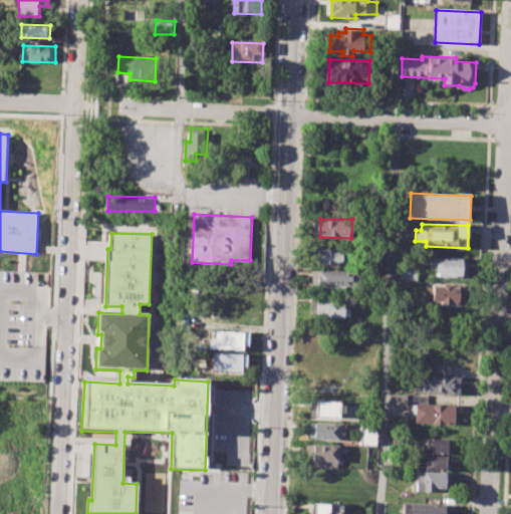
[(316,248),(347,249),(347,265),(316,264),(316,248)]
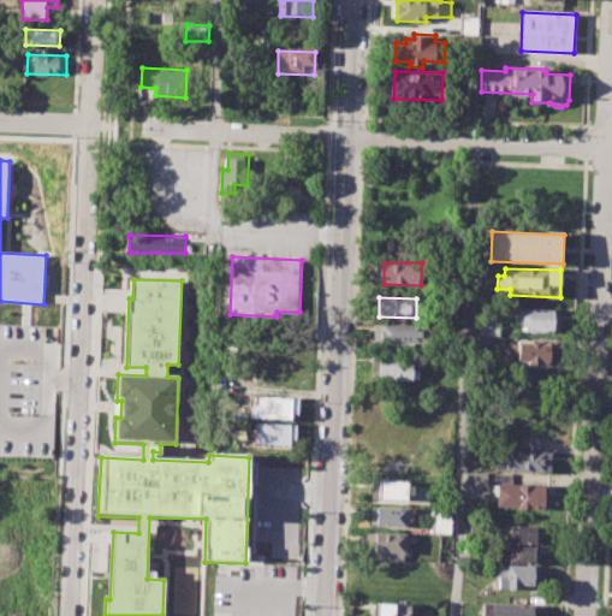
[(517,309),(559,312),(558,333),(523,331),(524,323),(516,323),(517,309)]
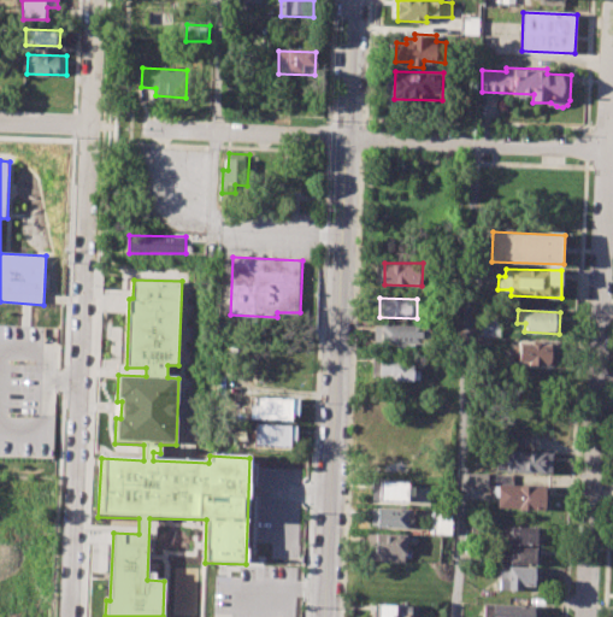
[(482,322),(504,323),(502,338),(482,336),(482,322)]
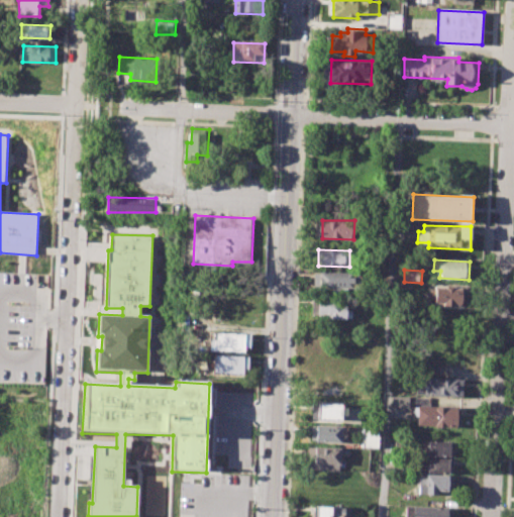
[(315,272),(362,273),(361,290),(315,289),(315,272)]
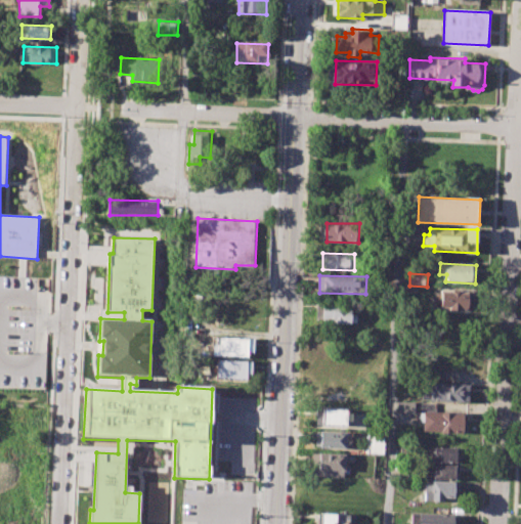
[(437,294),(443,294),(443,290),(471,290),(471,311),(442,311),(442,303),(437,303),(437,294)]
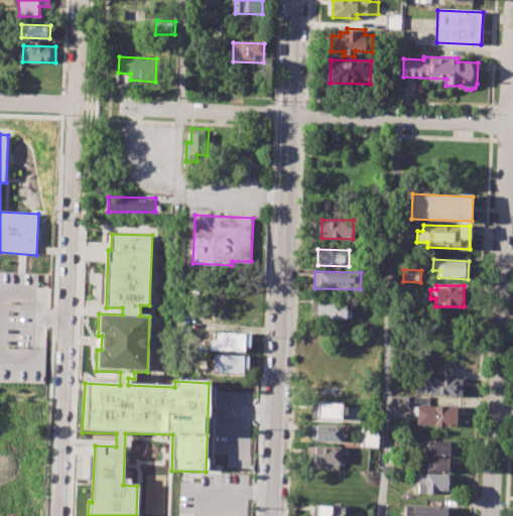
[(316,296),(348,297),(348,309),(355,309),(354,318),(316,316),(316,296)]
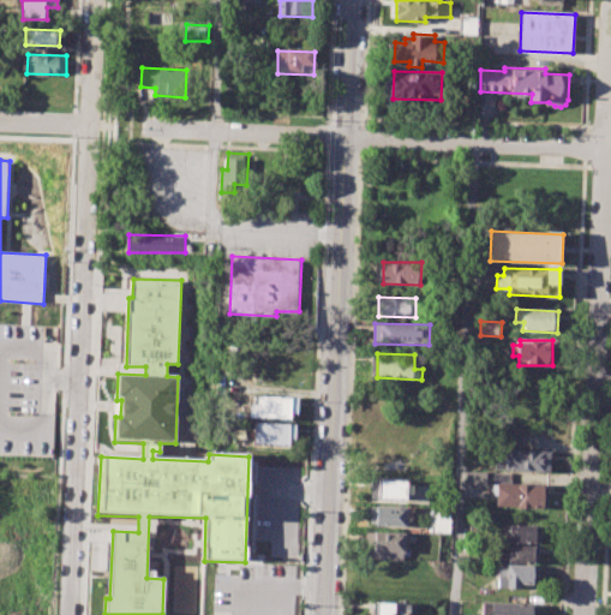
[(249,395),(293,396),(293,419),(243,417),(244,404),(249,404),(249,395)]
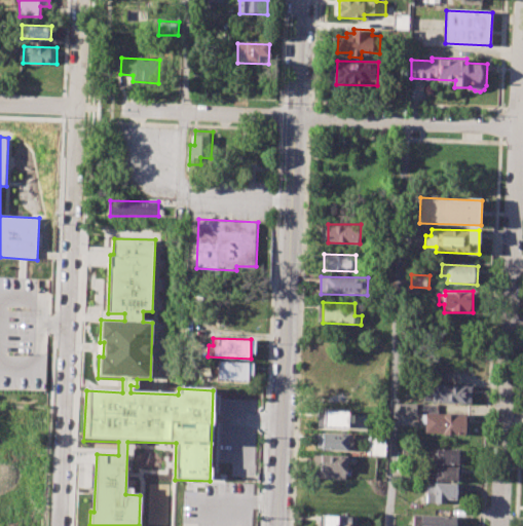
[(218,362),(254,363),(253,380),(217,378),(218,362)]
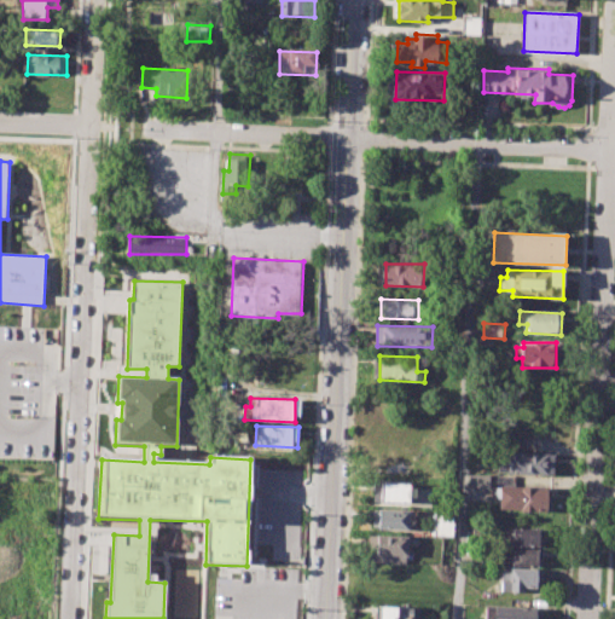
[(500,452),(555,455),(553,474),(499,472),(500,452)]
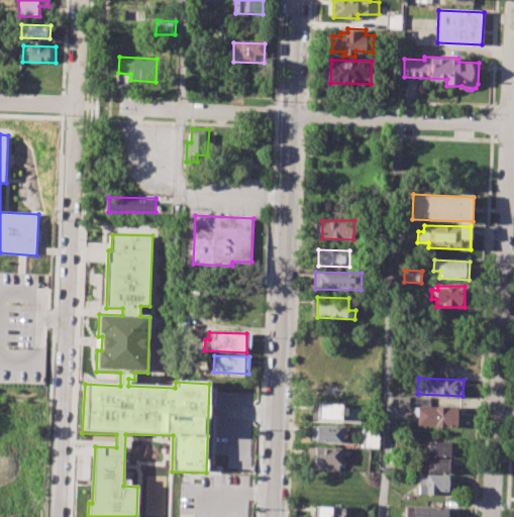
[(394,396),(412,397),(411,406),(394,406),(394,396)]
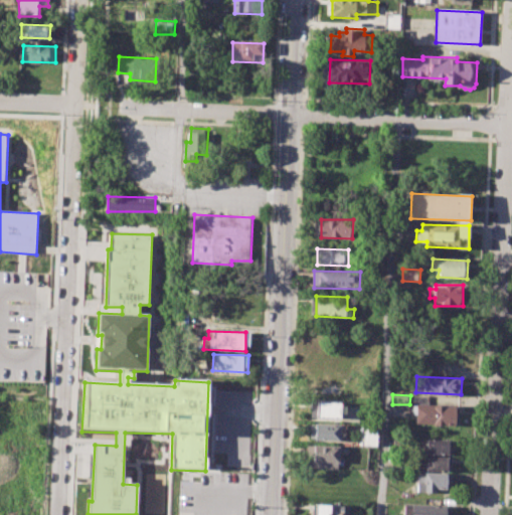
[(318,401),(347,402),(347,417),(317,416),(318,401)]
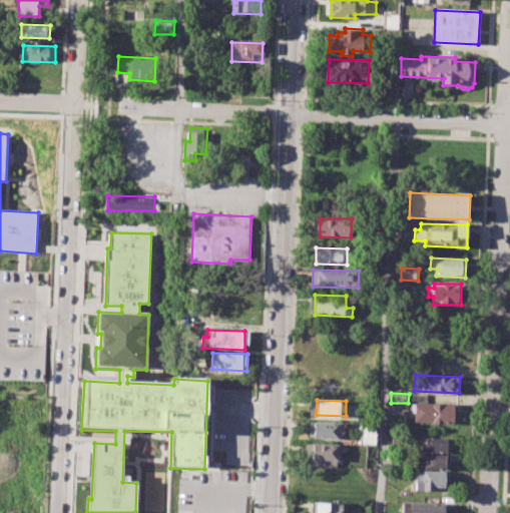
[(413,403),(460,404),(459,424),(417,422),(417,412),(413,412),(413,403)]
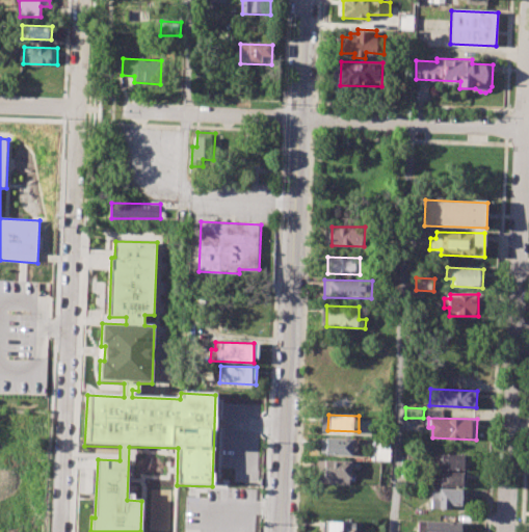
[(322,439),(355,440),(354,455),(321,454),(322,439)]
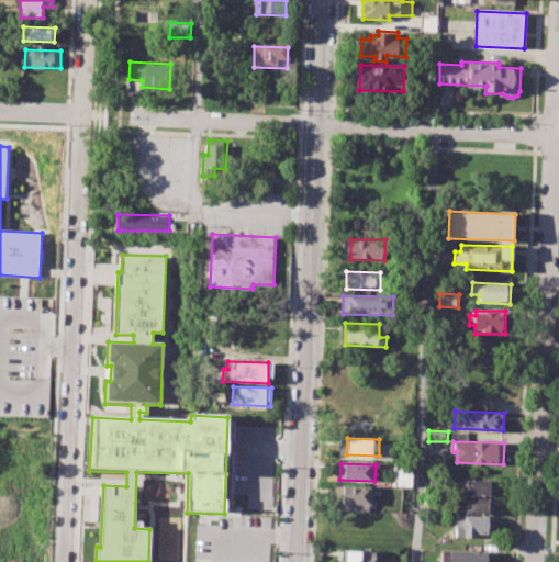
[(397,467),(413,467),(412,486),(397,486),(397,467)]
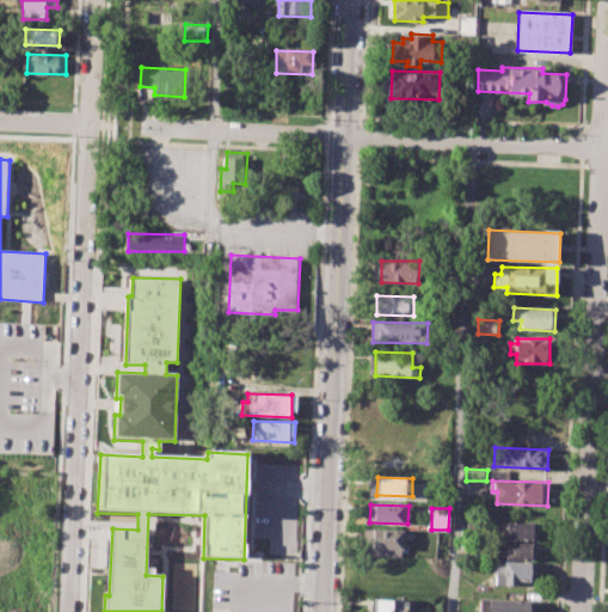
[(499,521),(539,524),(538,540),(504,539),(504,533),(499,533),(499,521)]
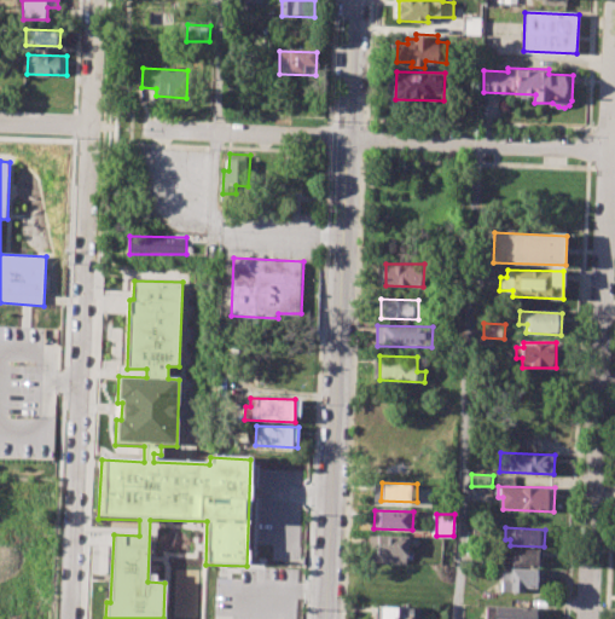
[(370,536),(408,537),(407,563),(370,562),(370,536)]
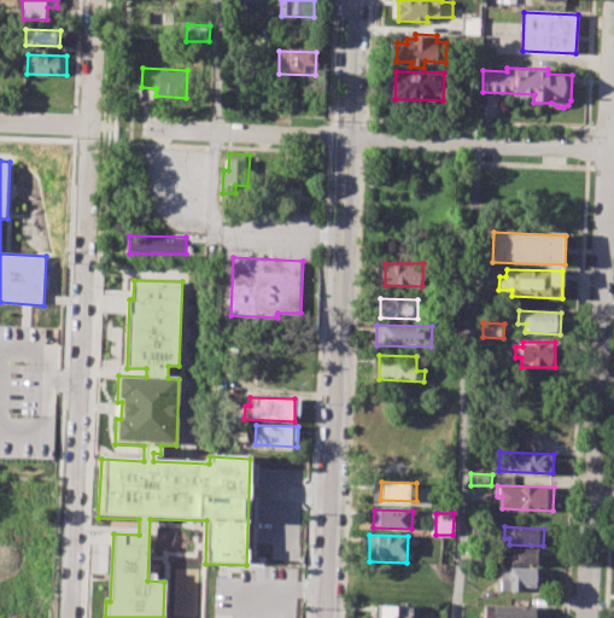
[(506,548),(543,549),(542,566),(513,565),(513,559),(506,559),(506,548)]
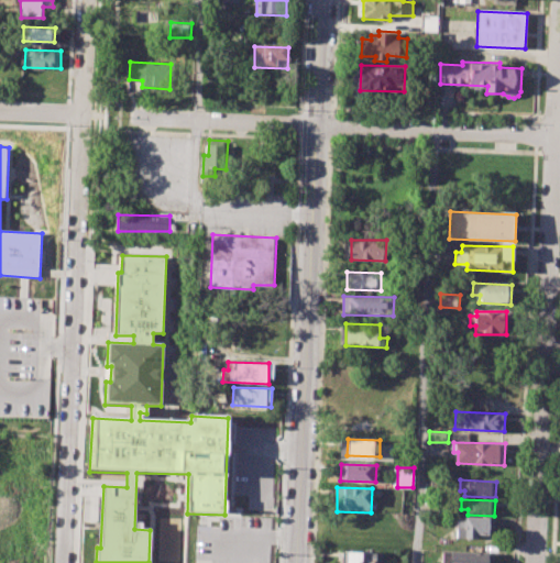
[(460,517),(495,519),(494,534),(478,533),(478,539),(459,538),(460,517)]
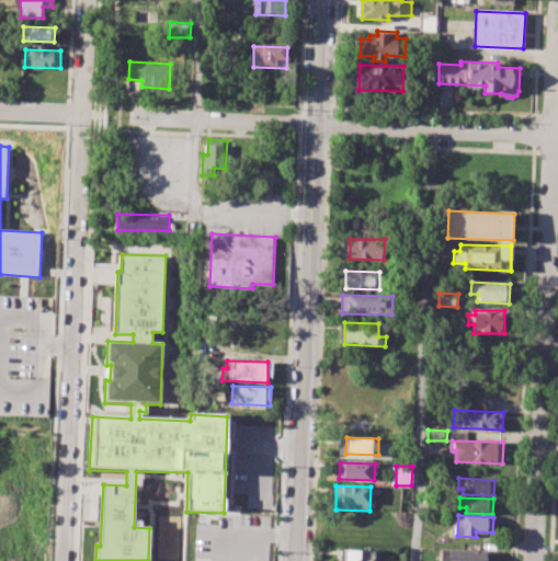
[(342,560),(342,549),(385,551),(384,560),(342,560)]
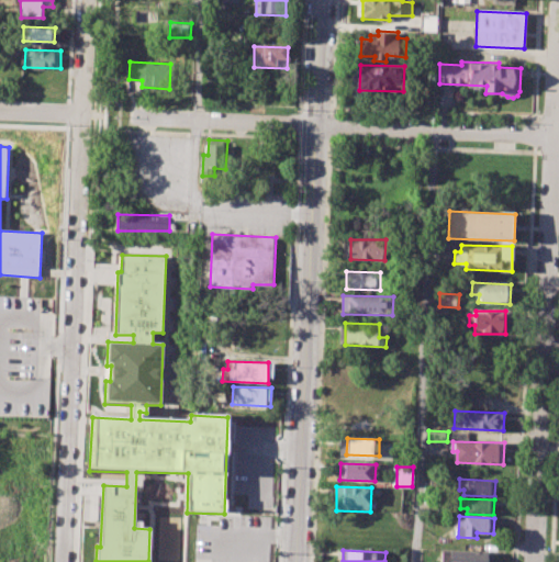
[(444,561),(444,551),(494,553),(493,561),(444,561)]
